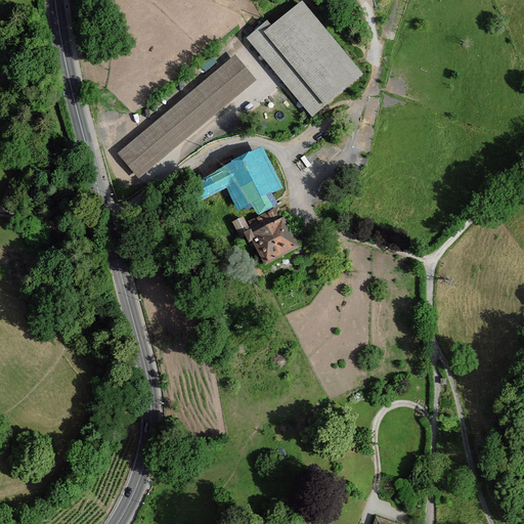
[(301,1),(248,44),(310,118),(362,77),(301,1)]
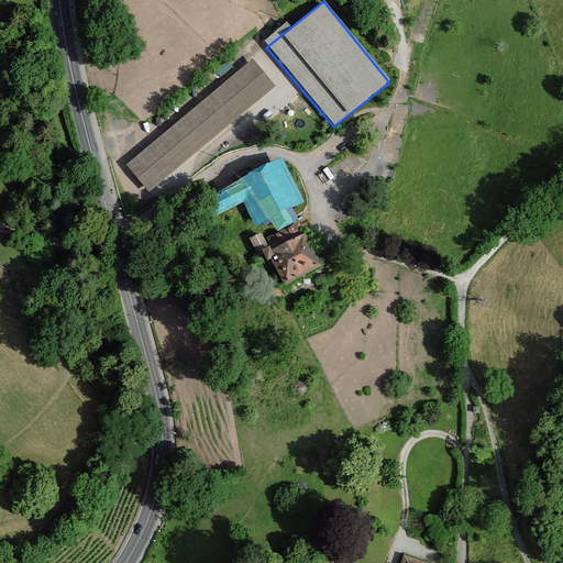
[(251,59),(124,166),(148,191),(274,87),(251,59)]
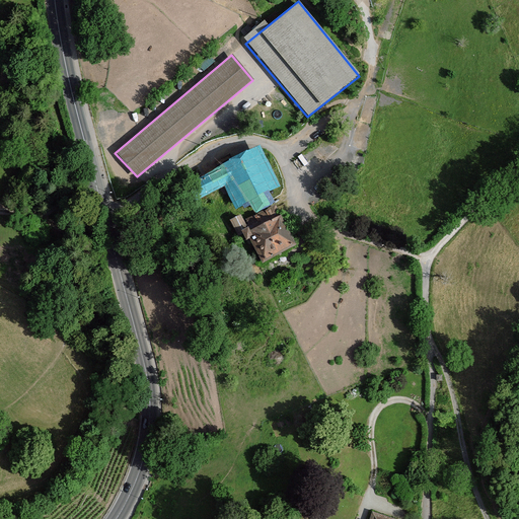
[(272,95),(289,115),(295,108),(279,89),(272,95)]
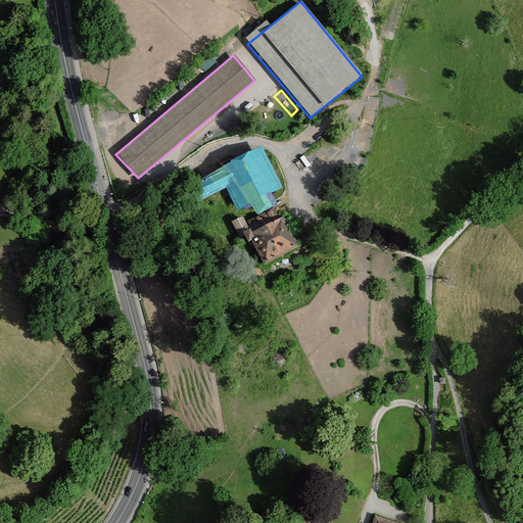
[(269,195),(281,188),(259,146),(180,188),(190,205),(226,188),(237,212),(244,208),(245,211),(252,208),(255,216),(275,206),(269,195)]
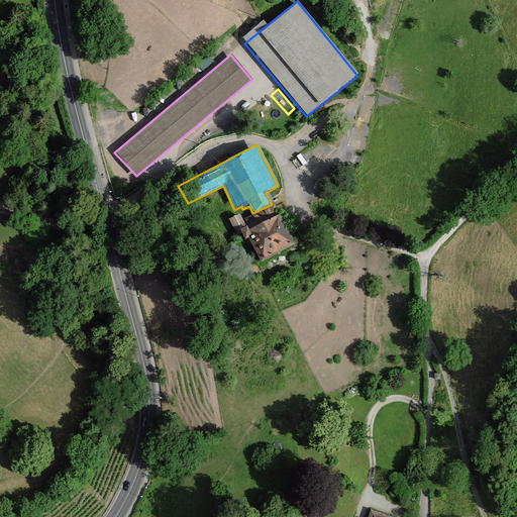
[(260,264),(294,245),(274,206),(242,222),(238,215),(227,221),(237,237),(241,235),(244,240),(247,239),(260,264)]
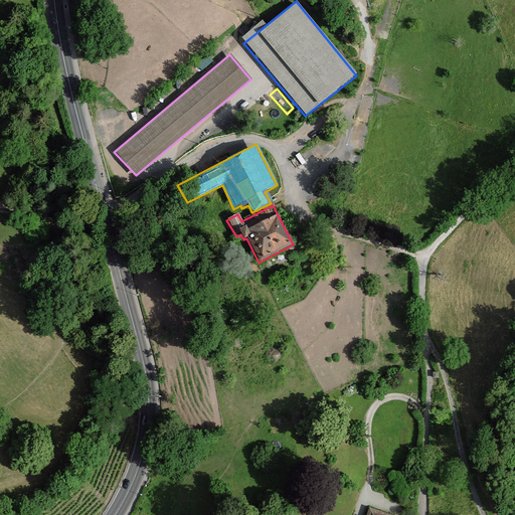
[(395,514),(369,506),(366,514),(395,514)]
